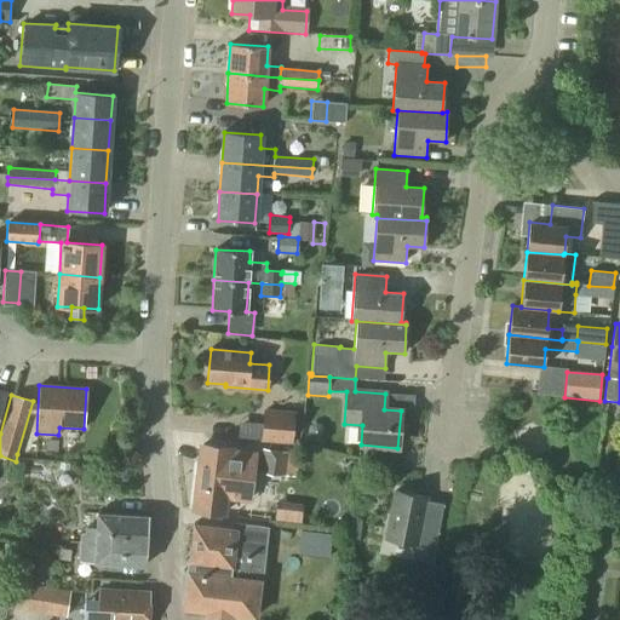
[(292,445),(294,412),(263,409),(262,424),(239,422),(237,438),(260,440),(260,442),(292,445)]
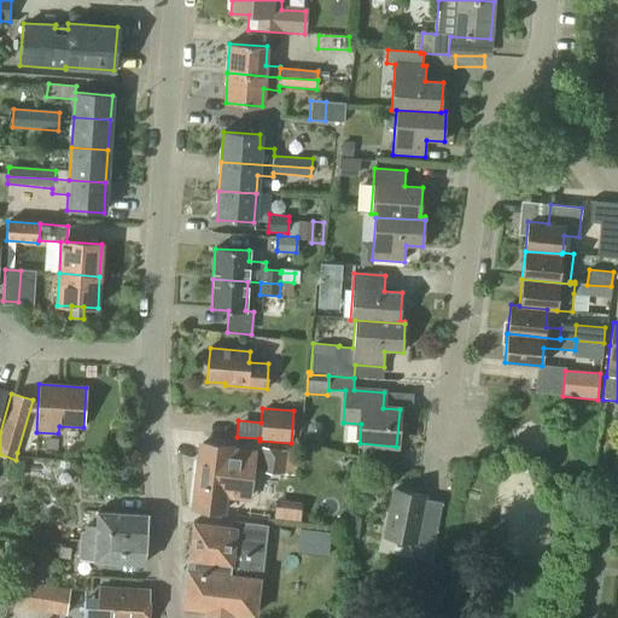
[(250,502),(257,452),(202,444),(193,509),(222,513),(225,499),(250,502)]
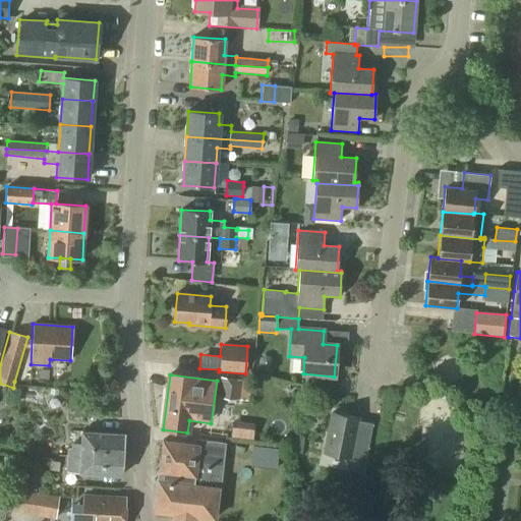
[(249,401),(251,382),(242,381),(242,380),(220,378),(218,398),(249,401)]
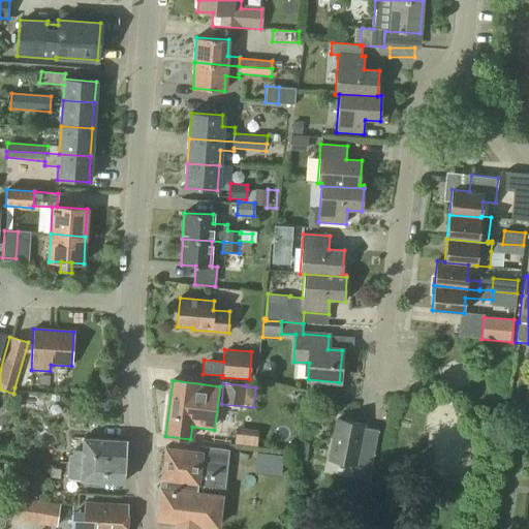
[(5,407),(17,408),(19,395),(7,393),(5,407)]
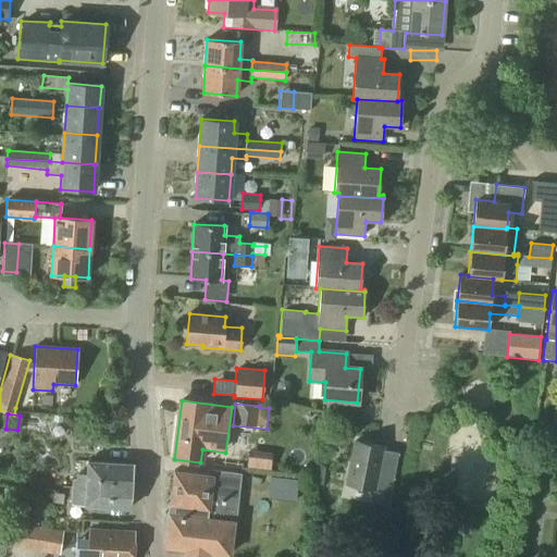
[(387,505),(398,453),(382,449),(383,447),(356,442),(346,484),(369,489),(371,502),(387,505)]
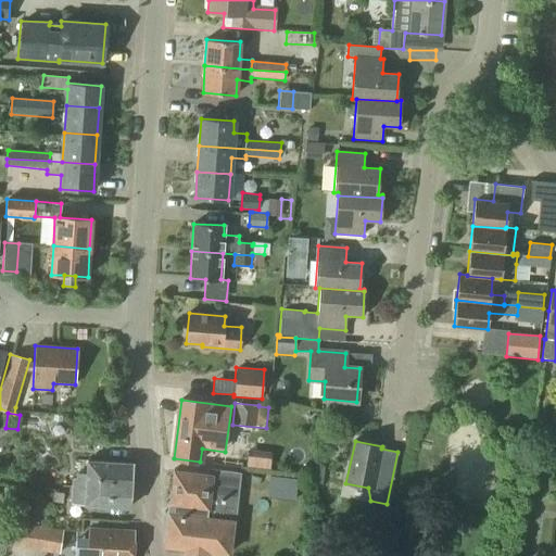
[(466,465),(484,466),(484,446),(466,446),(466,465)]
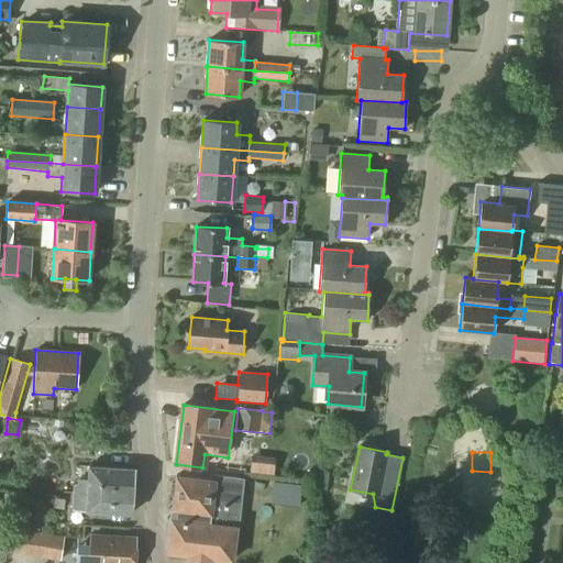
[(260,475),(262,457),(250,456),(247,473),(260,475)]
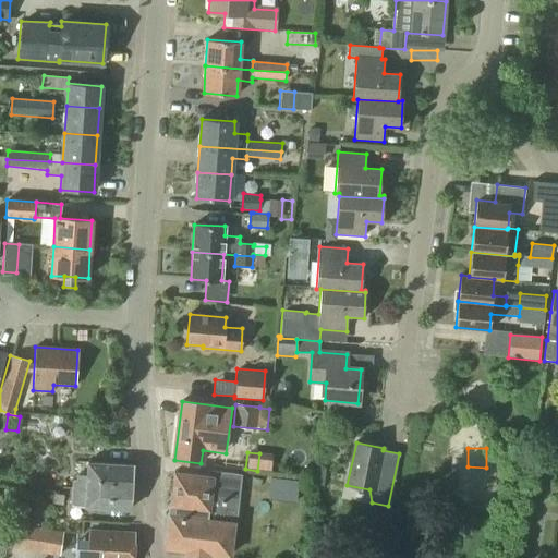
[(130,510),(132,465),(87,462),(86,476),(76,475),(75,481),(72,481),(70,506),(85,507),(130,510)]
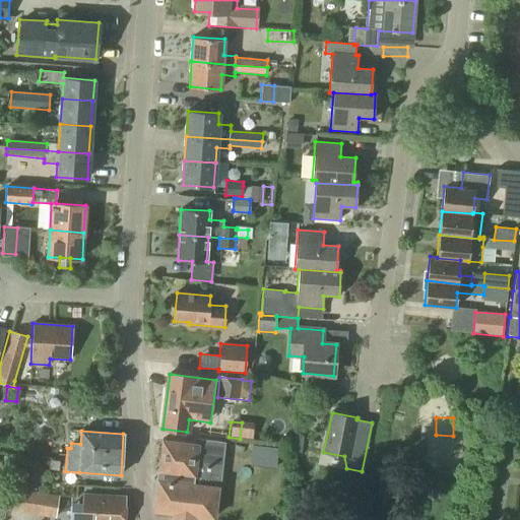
[(161,438),(156,474),(220,482),(225,442),(196,438),(196,442),(161,438)]
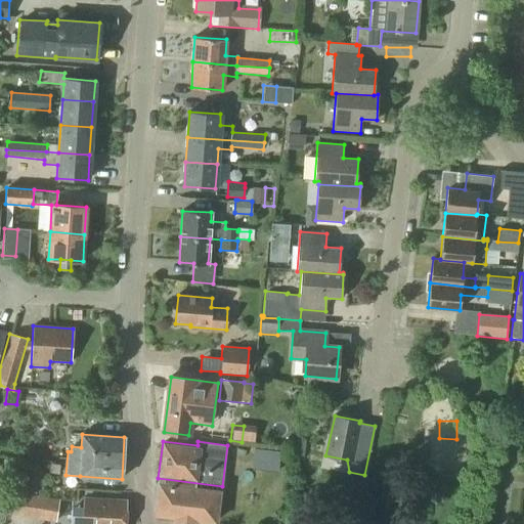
[(254,449),(252,469),(277,471),(279,452),(254,449)]
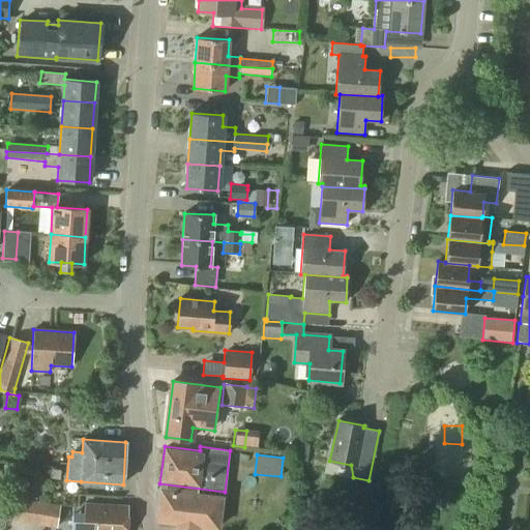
[(159,483),(155,521),(174,524),(174,529),(177,529),(200,529),(200,528),(219,529),(225,492),(159,483)]
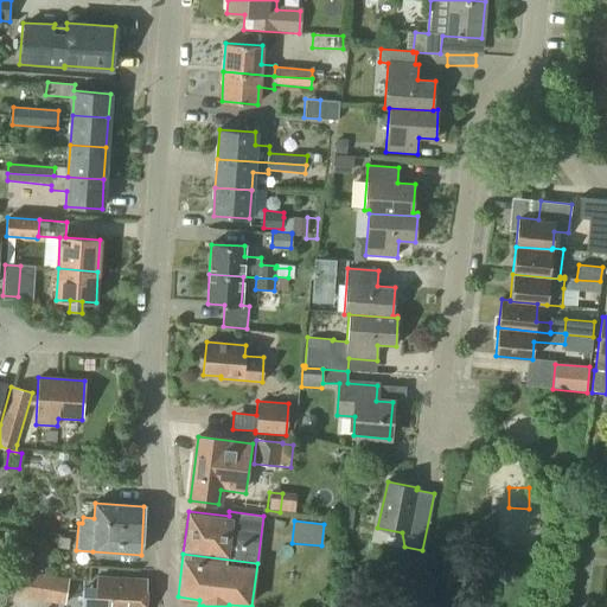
[(19,598),(23,570),(12,569),(6,596),(19,598)]
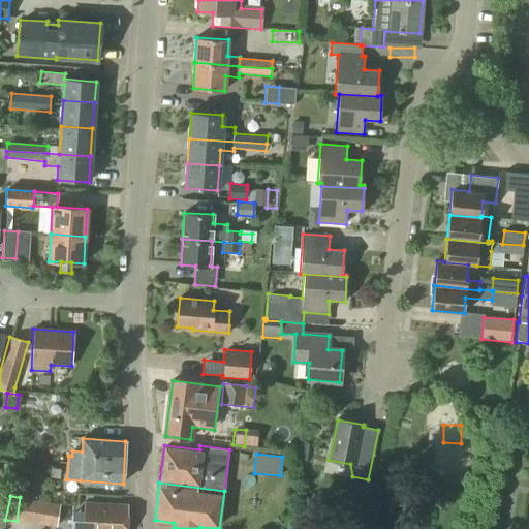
[(29,523),(33,499),(20,497),(17,521),(29,523)]
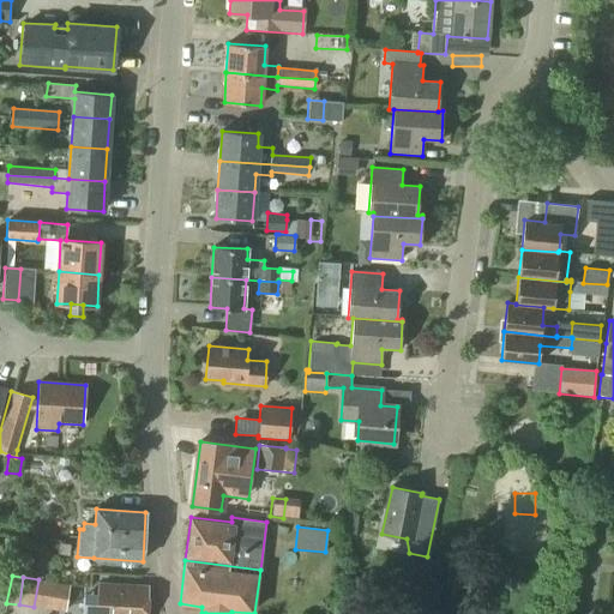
[(48,609),(53,583),(38,579),(34,607),(48,609)]
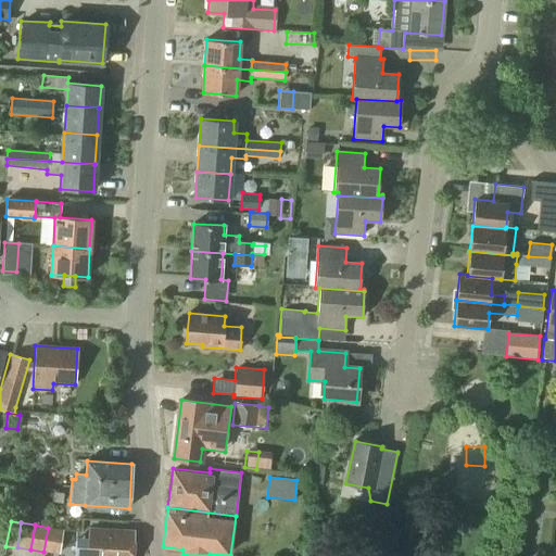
[(59,554),(63,530),(48,528),(43,552),(59,554)]
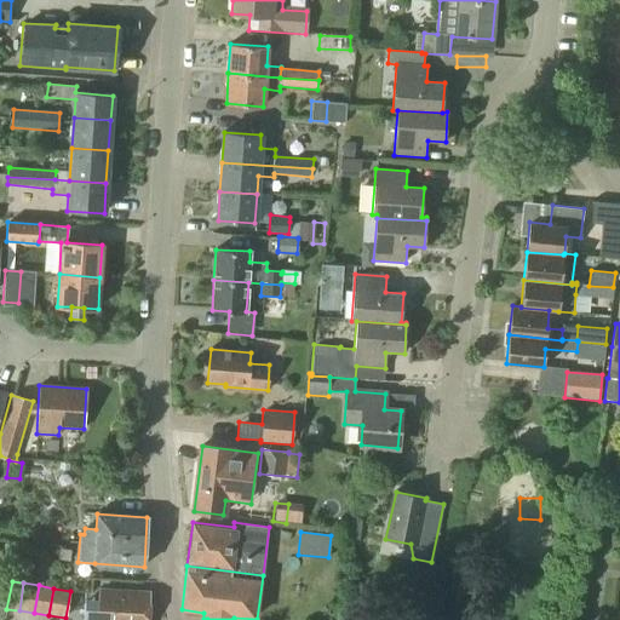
[(84,597),(82,619),(147,619),(149,593),(99,591),(99,598),(84,597)]
